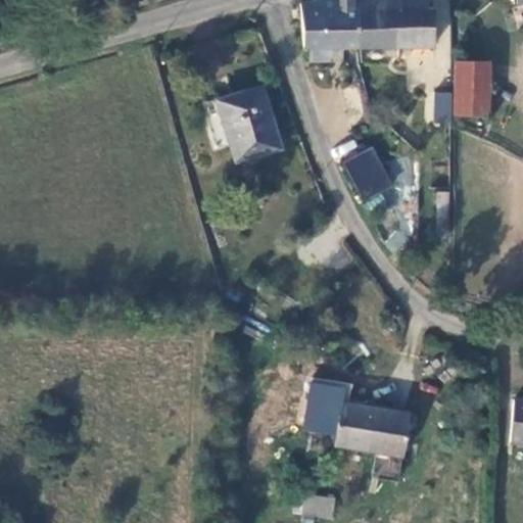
[(305,45),(360,44),(359,0),(306,0),(299,2),(305,45)]
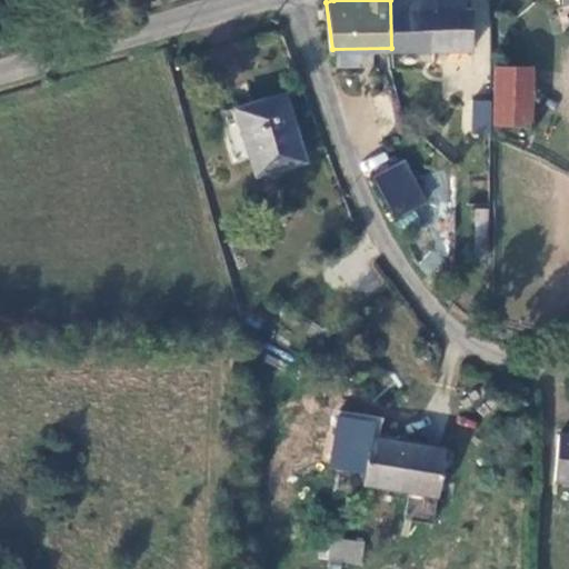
[(465,0),(390,0),(391,48),(475,48),(475,8),(466,8),(465,0)]
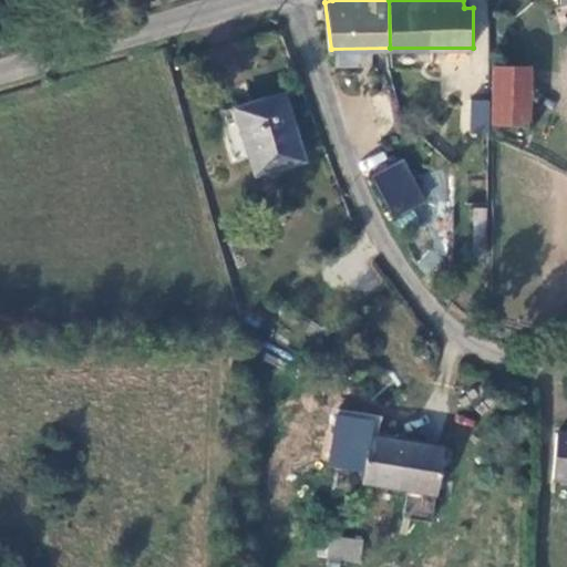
[(495,66),(496,124),(529,123),(529,66),(495,66)]
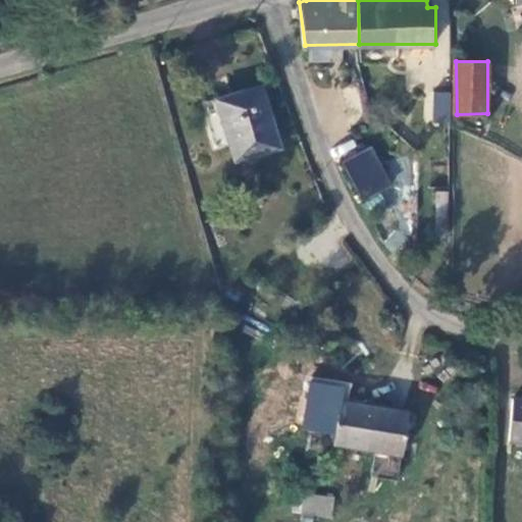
[(243,99),(219,106),(236,158),(279,146),(262,86),(240,92),(243,99)]
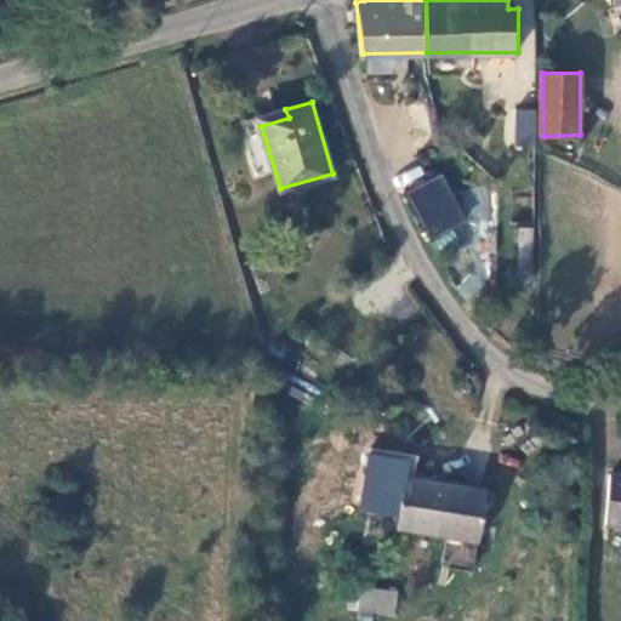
[(516,107),(512,142),(534,143),(537,109),(516,107)]
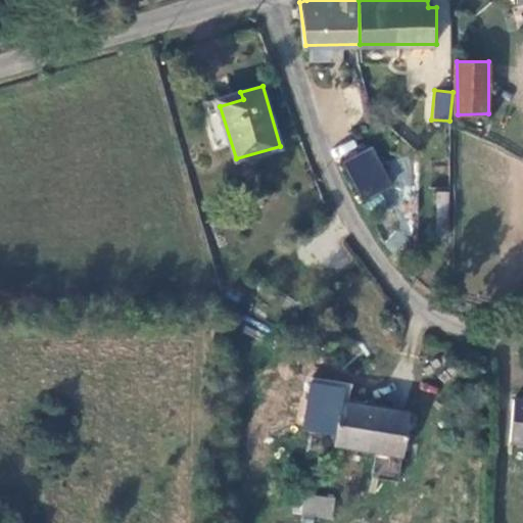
[(337,161),(360,152),(354,139),(331,148),(337,161)]
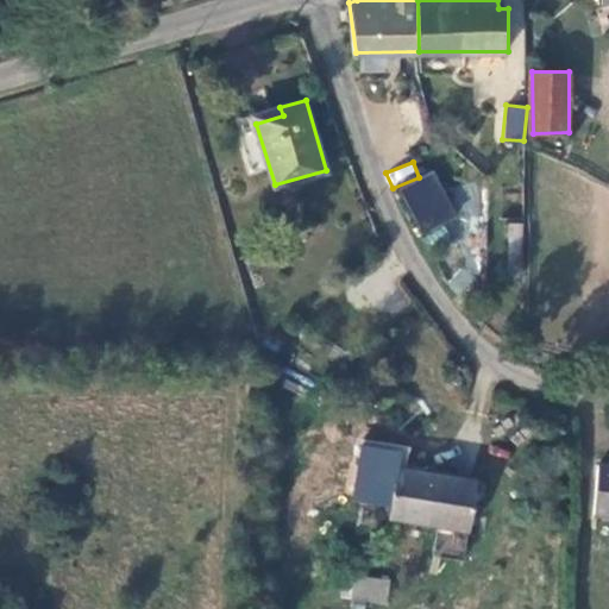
[(437,170),(399,186),(418,233),(456,218),(437,170)]
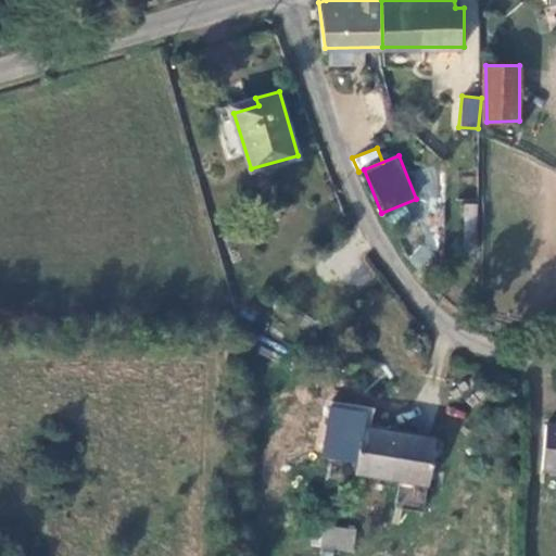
[(555,422),(546,422),(544,468),(555,468),(555,422)]
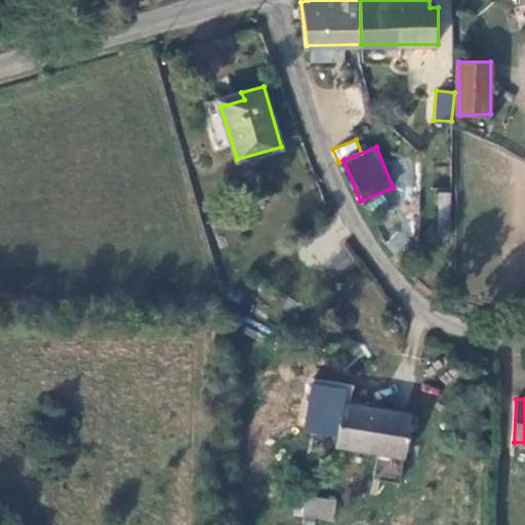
[(339,404),(334,446),(406,454),(411,413),(339,404)]
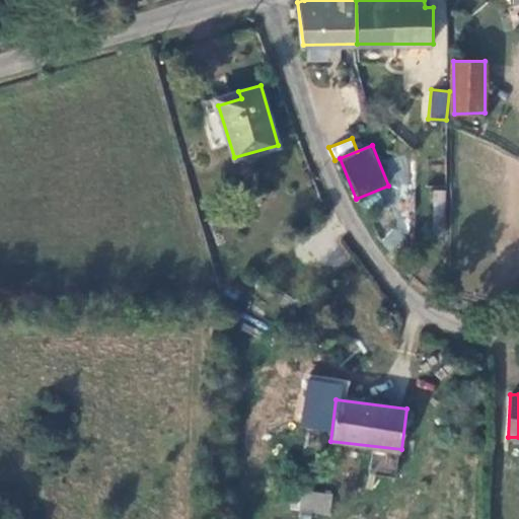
[(375,453),(372,469),(395,473),(397,456),(375,453)]
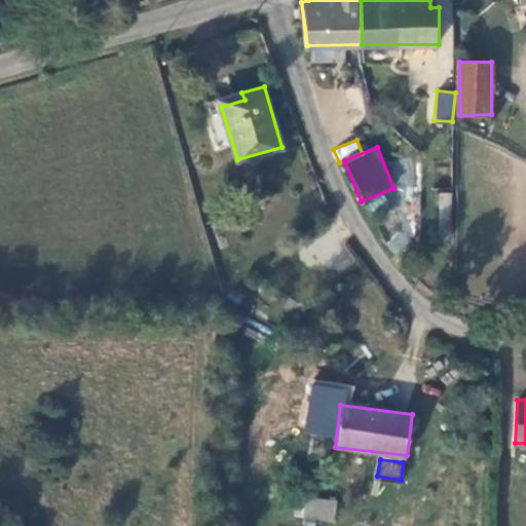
[(303,519),(335,521),(337,500),(305,497),(303,519)]
